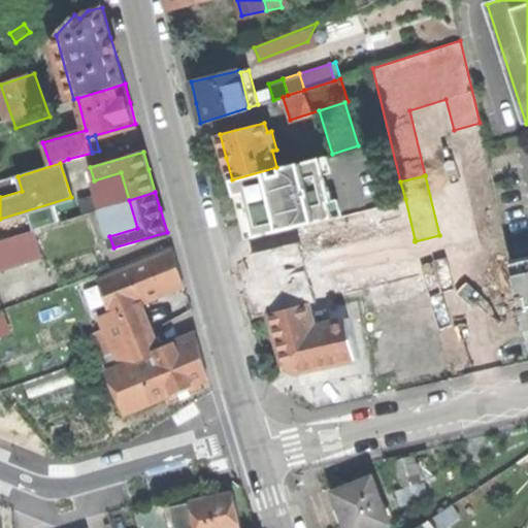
[(375,250),(415,239),(405,199),(365,209),(375,250)]
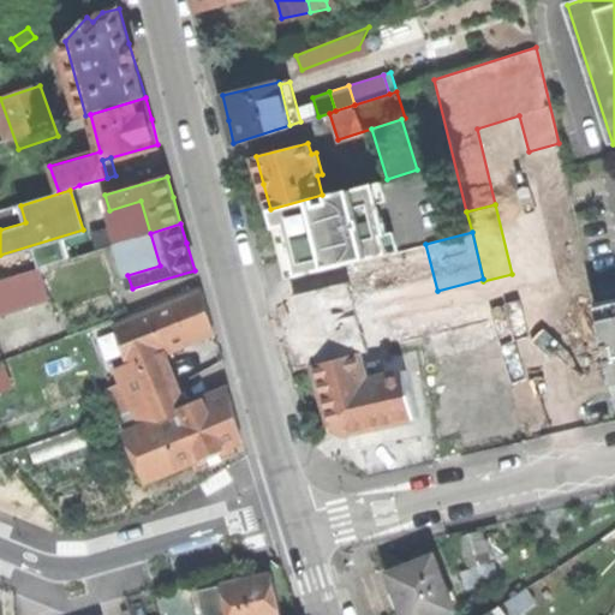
[(118,243),(127,275),(160,266),(150,233),(118,243)]
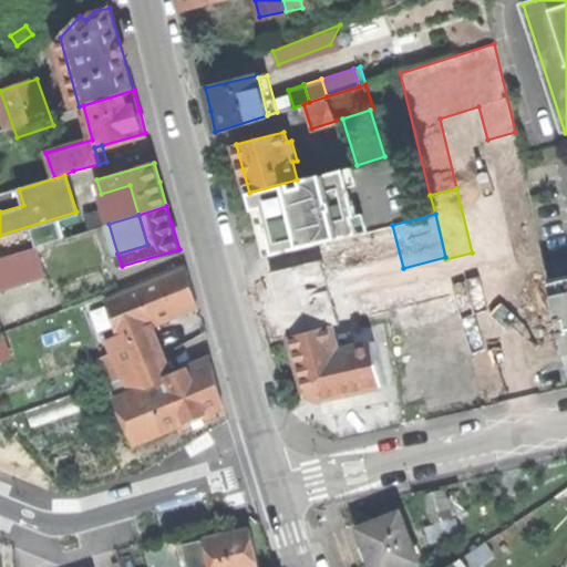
[(0,257),(0,291),(55,280),(49,247),(0,257)]
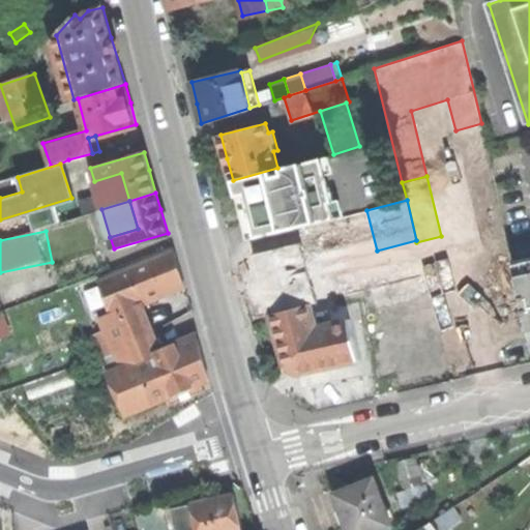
[(444,248),(441,236),(416,242),(419,255),(444,248)]
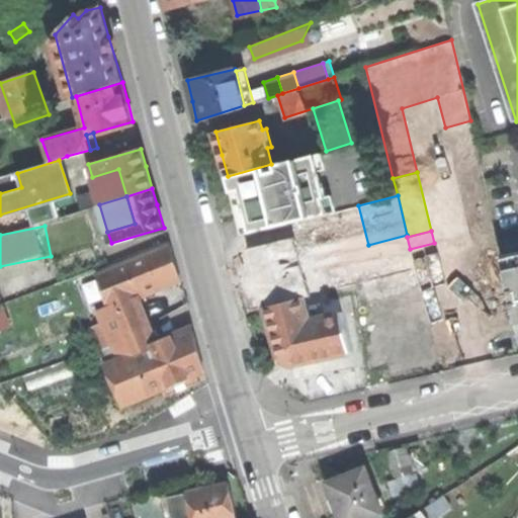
[(407,237),(407,235),(368,245),(364,259),(369,280),(404,271),(416,269),(410,249),(407,237)]
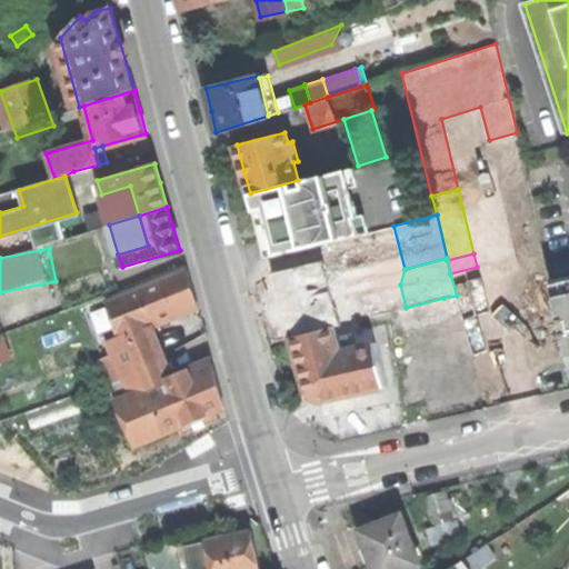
[(281,301),(291,337),(332,326),(340,323),(323,260),(273,273),(281,301)]
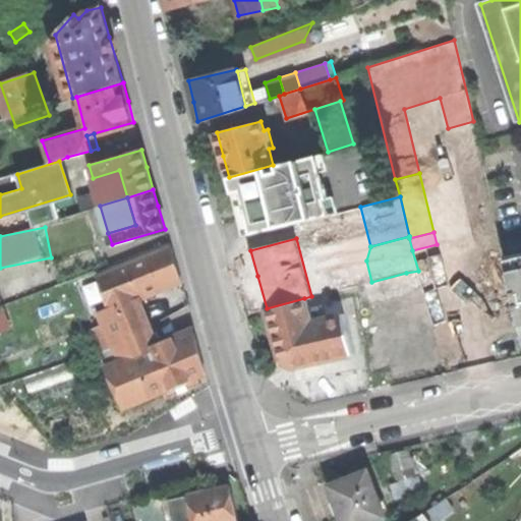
[(129,300),(135,298),(179,280),(174,262),(169,246),(116,269),(129,300)]
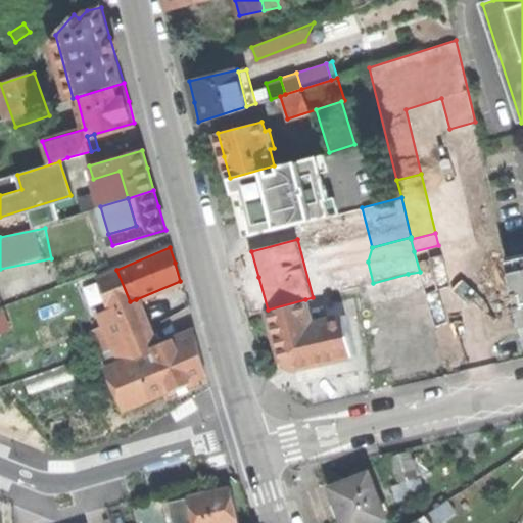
[(522,251),(507,255),(509,266),(522,262),(522,251)]
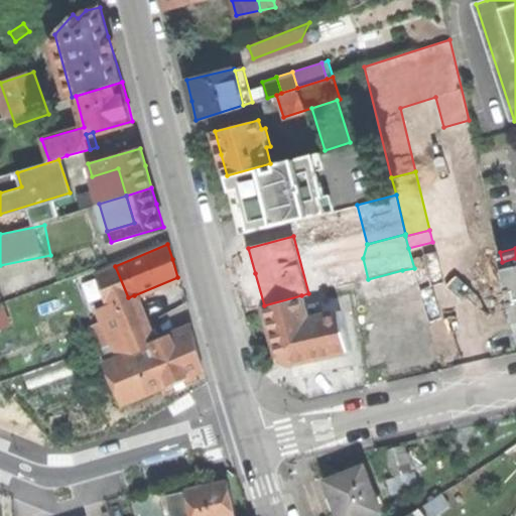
[(362,280),(368,279),(363,258),(351,261),(350,255),(320,262),(328,289),(362,280)]
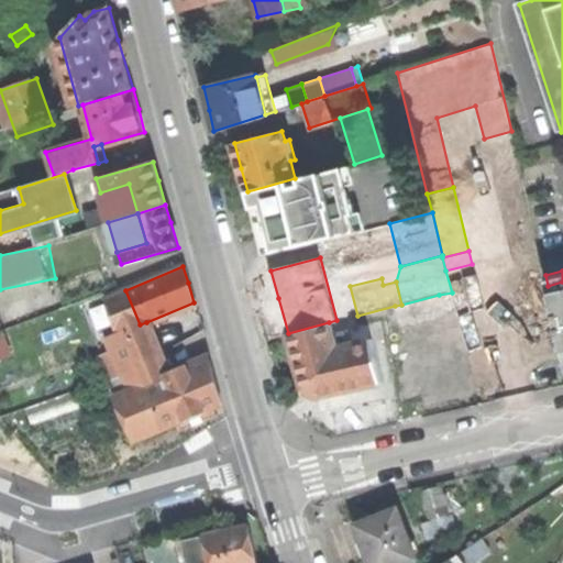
[(562,282),(548,286),(562,354),(562,282)]
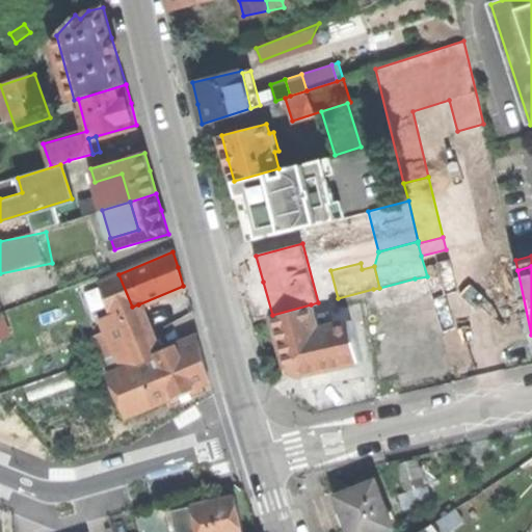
[(150,334),(138,304),(132,307),(118,274),(101,282),(113,313),(127,343),(148,335),(150,334)]
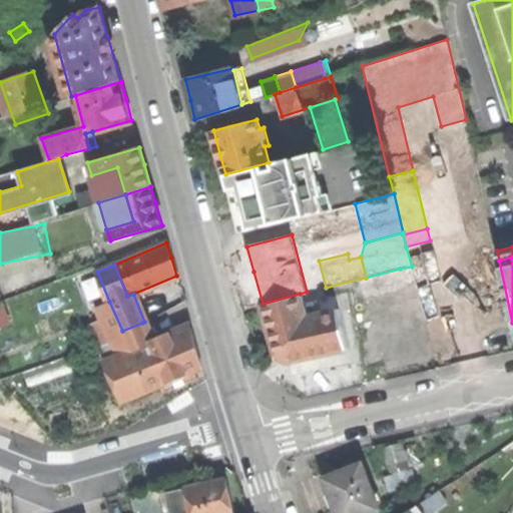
[(408,300),(400,269),(366,278),(360,279),(368,310),(408,300)]
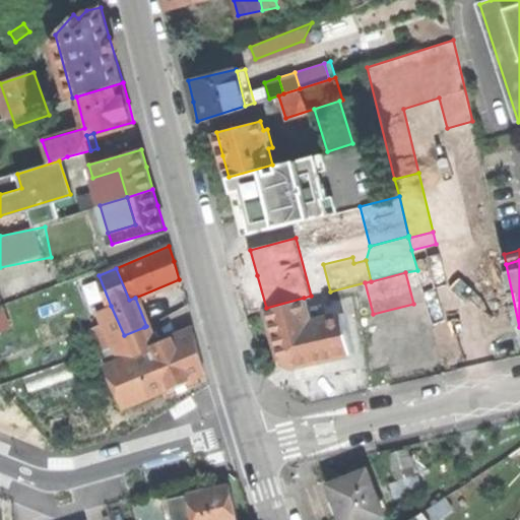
[(294,366),(351,352),(343,314),(311,321),(304,298),(266,308),(275,339),(280,358),(294,366)]
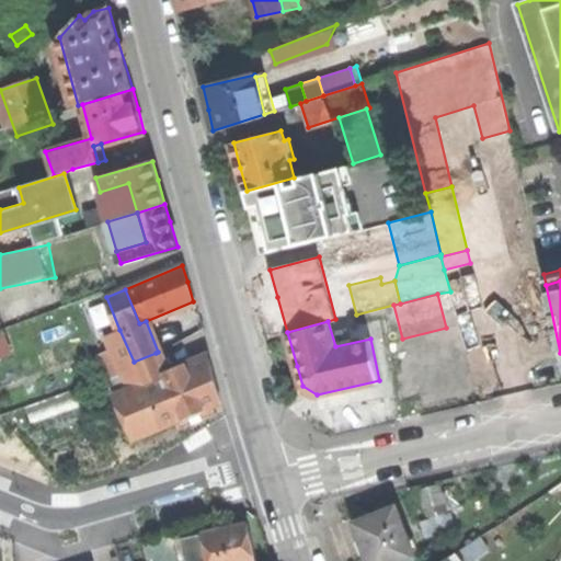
[(106,377),(123,370),(135,366),(134,362),(119,330),(109,334),(114,347),(96,354),(106,377)]
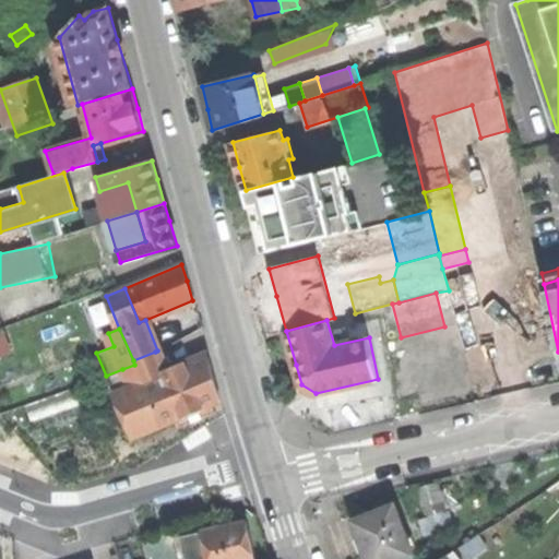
[(459,332),(409,344),(415,369),(465,358),(459,332)]
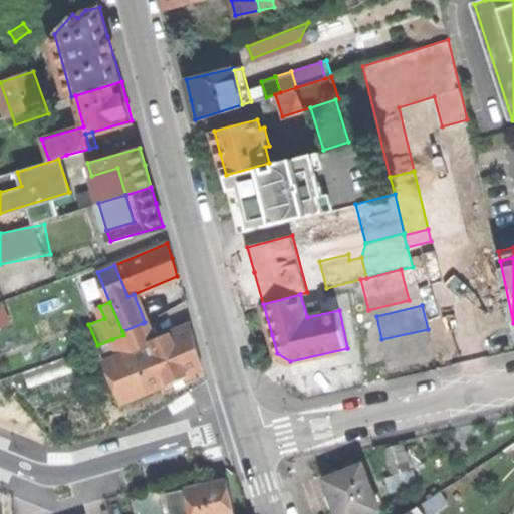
[(130,351),(151,342),(143,323),(122,331),(123,335),(112,339),(119,355),(130,351)]
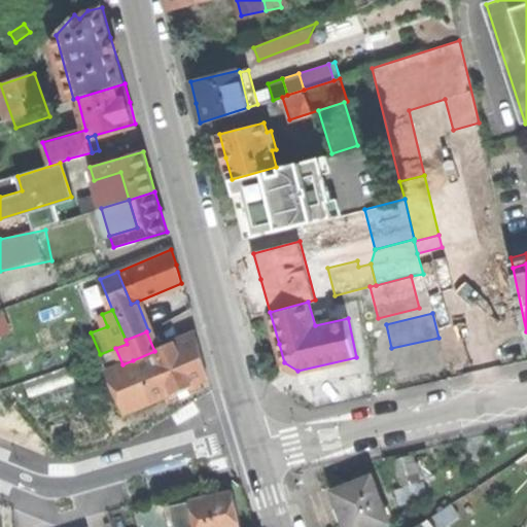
[(196,335),(154,351),(133,360),(123,364),(108,370),(125,412),(171,393),(198,382),(208,378),(201,355),(196,335)]
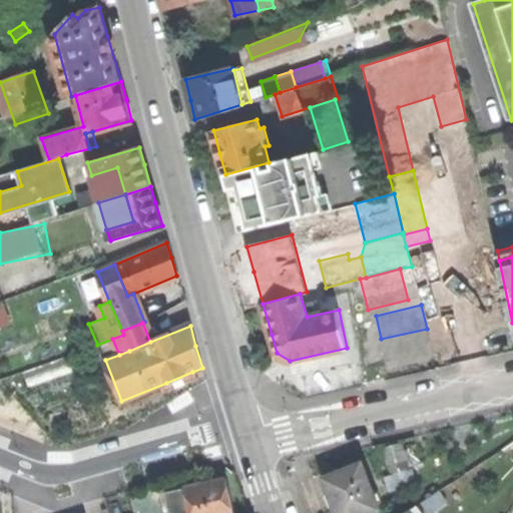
[(194,379),(192,372),(166,383),(168,390),(194,379)]
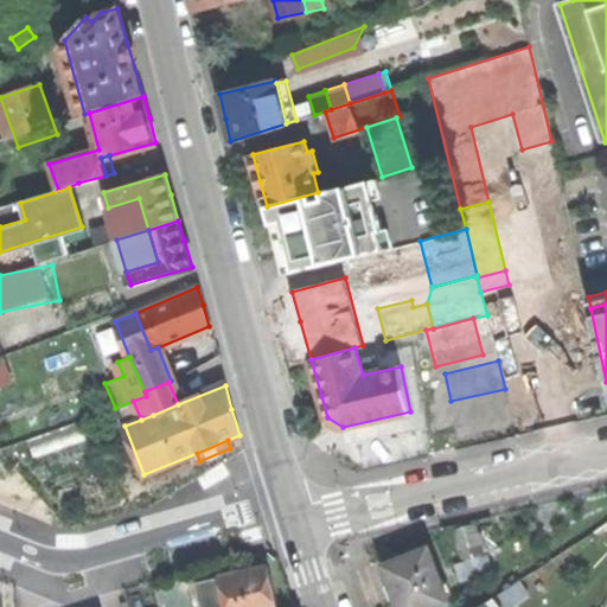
[(464,560),(494,550),(485,519),(454,529),(464,560)]
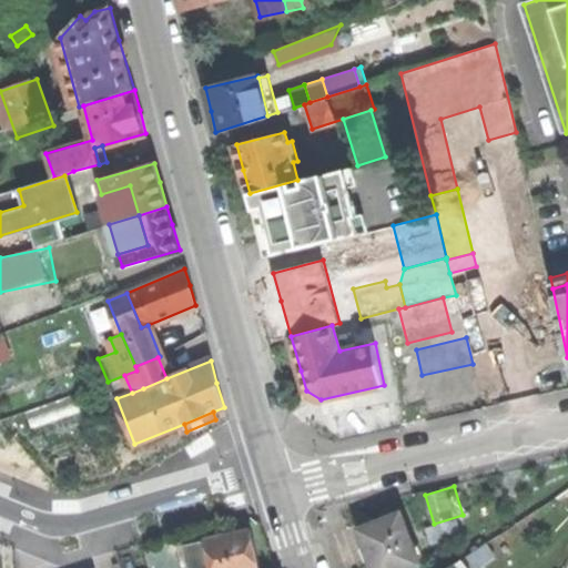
[(373,567),(404,567),(419,563),(399,513),(358,529),(367,553),(373,567)]
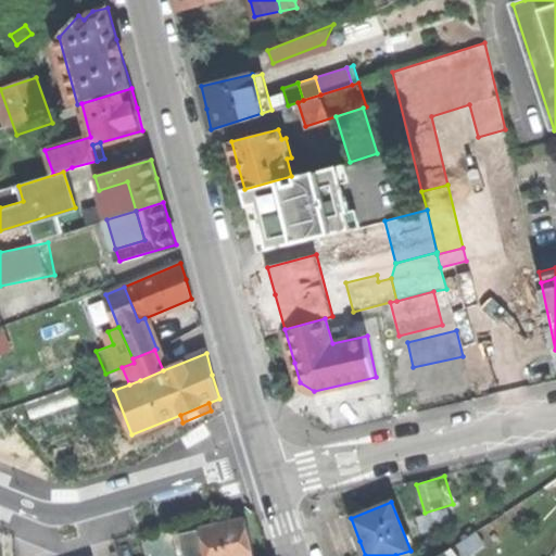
[(200,528),(206,555),(252,555),(250,544),(244,518),(200,528)]
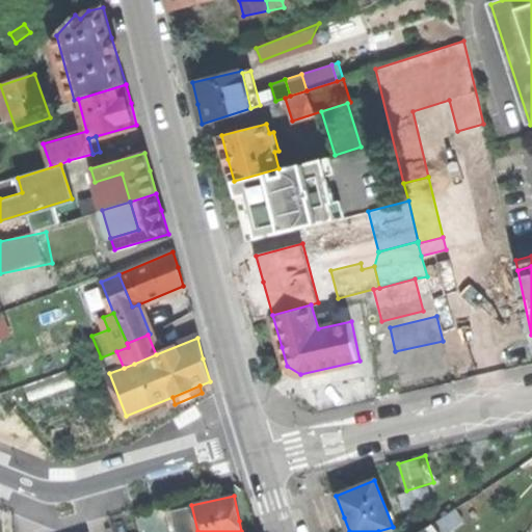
[(173,531),(197,531),(191,505),(168,510),(173,531)]
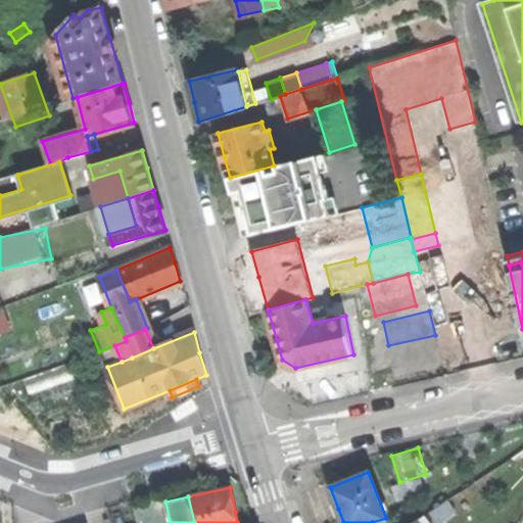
[(419,519),(422,522),(432,522),(425,514),(419,519)]
